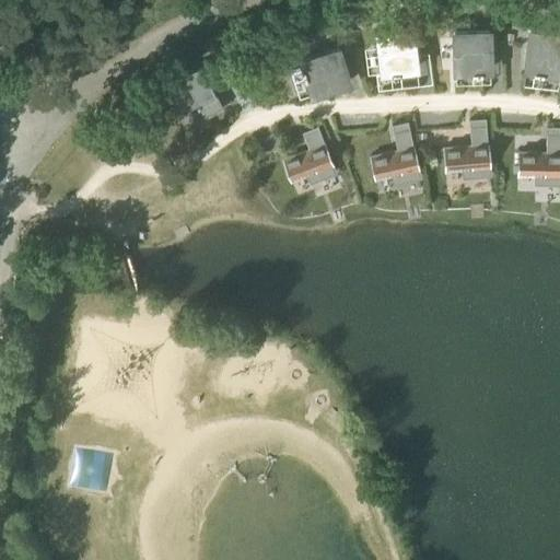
[(412,31),(377,35),(383,73),(392,72),(392,74),(400,73),(400,71),(417,69),(412,31)]
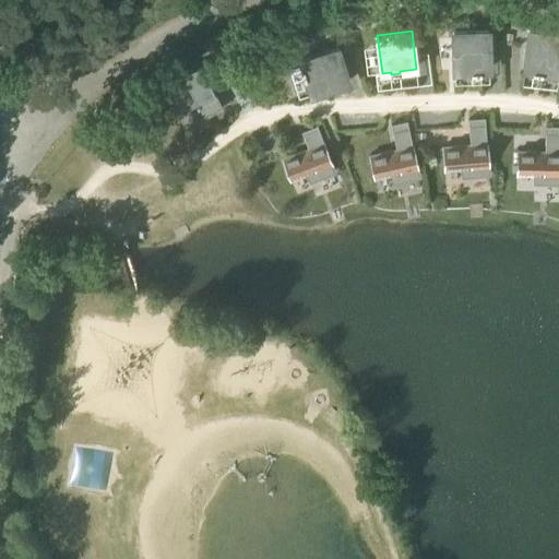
[(491,32),(456,33),(458,71),(472,71),(472,72),(478,72),(478,70),(492,70),(491,32)]
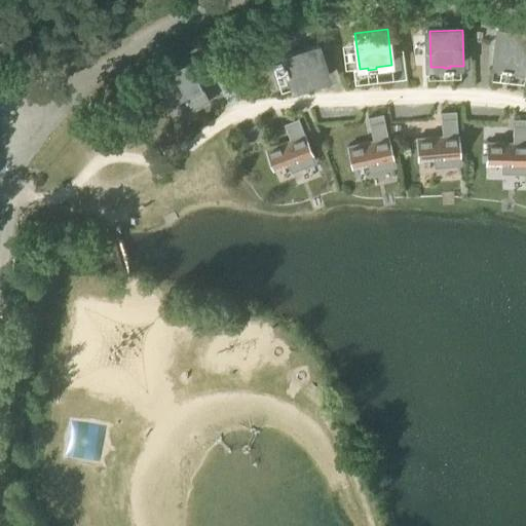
[(525,72),(525,35),(499,32),(494,68),(506,70),(506,71),(513,72),(514,71),(525,72)]
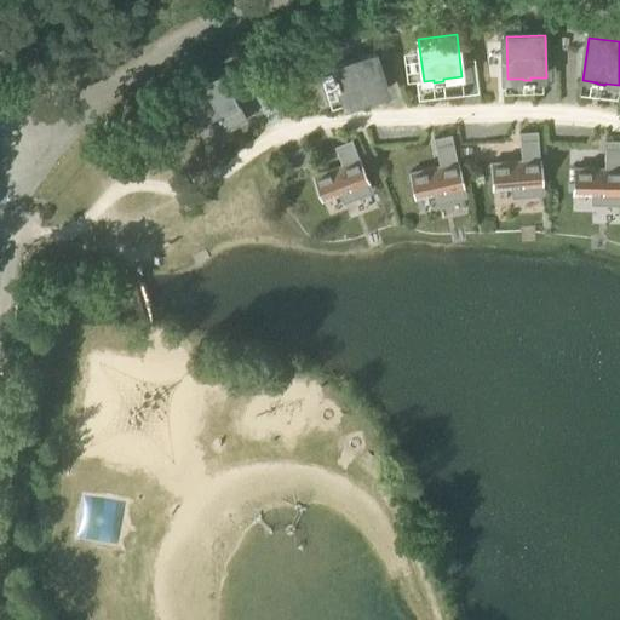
[(373,55),(333,67),(336,76),(333,76),(336,87),(339,86),(344,104),(385,91),(373,55)]
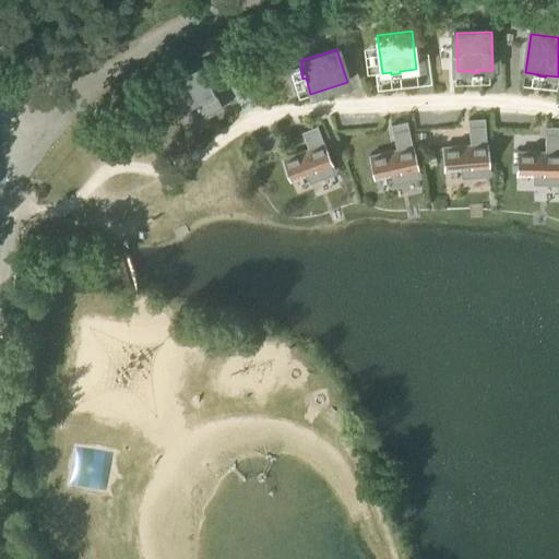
[(167,81),(166,82),(181,113),(194,105),(195,107),(198,106),(204,118),(222,108),(207,80),(212,78),(207,68),(204,61),(181,74),(185,80),(181,81),(170,87),(167,81)]
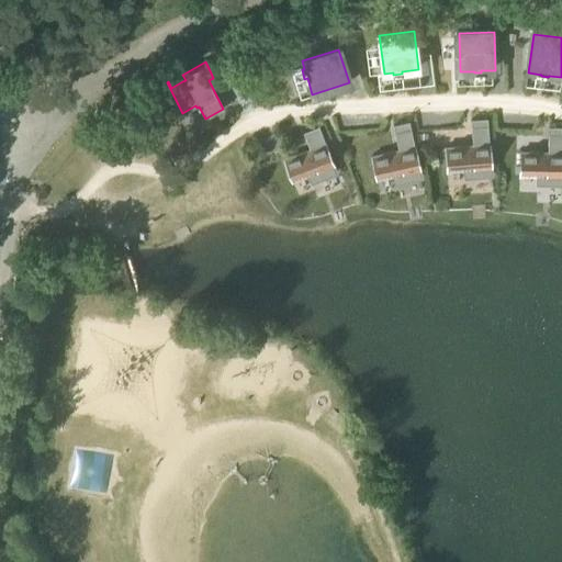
[(470,120),(470,127),(487,126),(486,119),(470,120)]
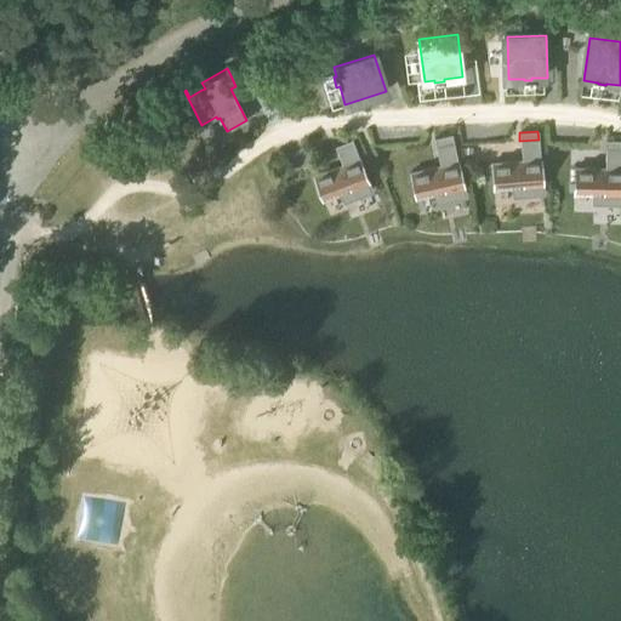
[(433,138),(434,147),(453,142),(451,135),(433,138)]
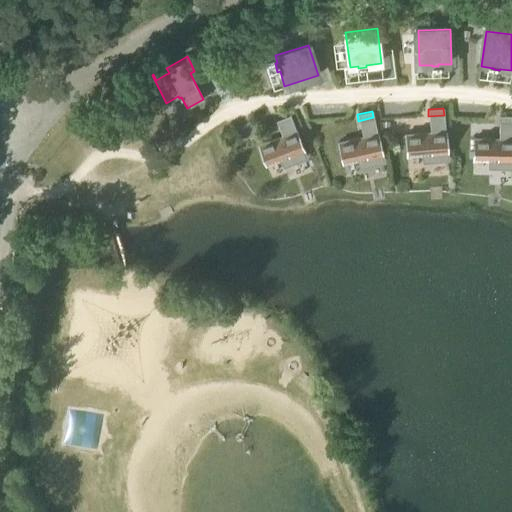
[(281,136),(258,145),(264,162),(279,156),(283,166),(306,158),(290,115),(276,121),(281,136)]
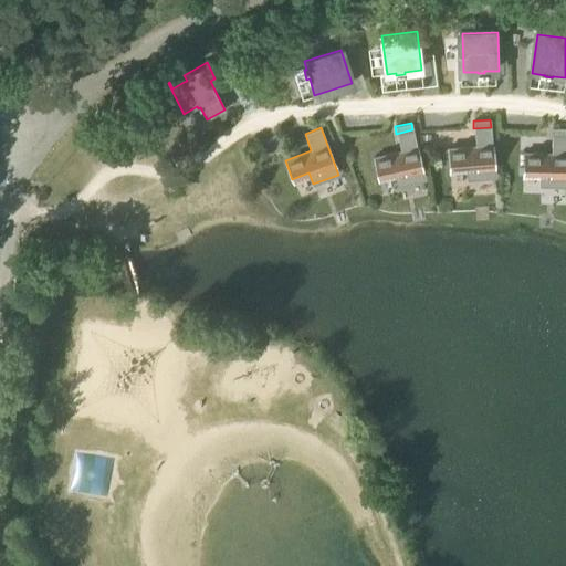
[(475,147),(448,149),(449,168),(467,167),(468,179),(494,177),(491,127),(473,128),(475,147)]
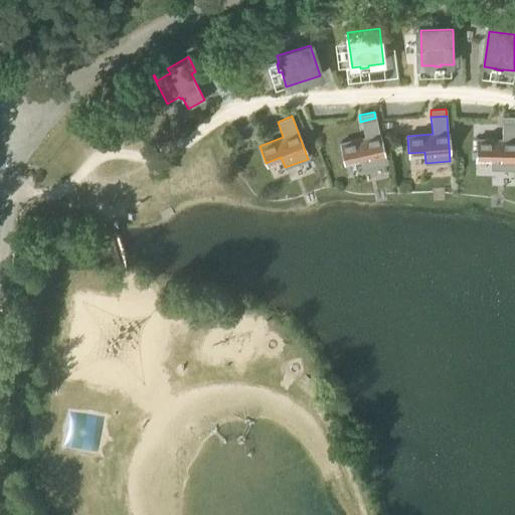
[(364,138),(340,144),(343,160),(359,157),(361,168),(385,163),(375,118),(360,122),(364,138)]
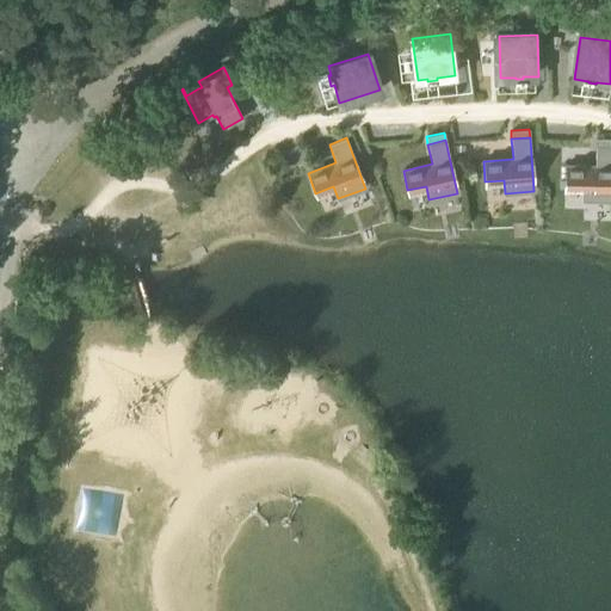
[(565,166),(565,186),(584,186),(582,199),(610,201),(610,146),(596,146),(594,166),(565,166)]
